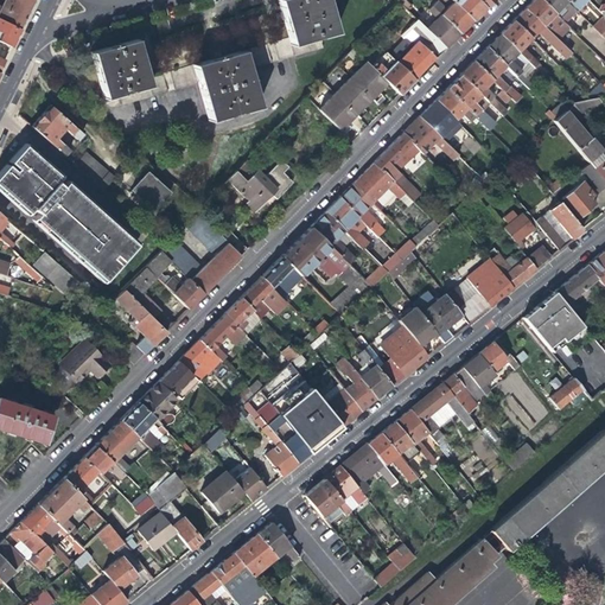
[(0,17),(21,29),(30,11),(34,0),(5,0),(2,7),(0,5),(0,17)]
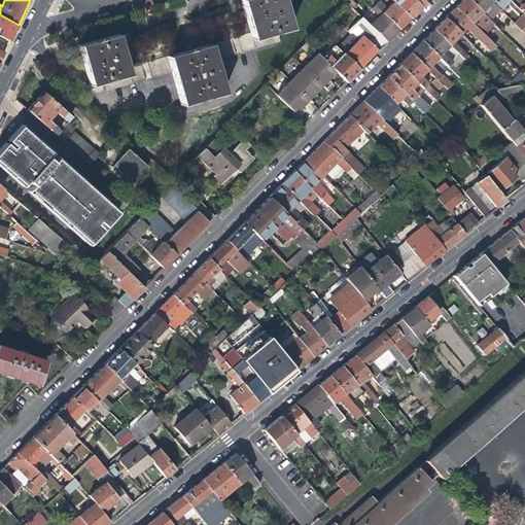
[(173,71),(182,103),(226,91),(217,58),(282,39),(279,30),(293,26),(286,0),(243,0),(251,31),(130,66),(120,32),(80,44),(92,83),(106,79),(109,89),(173,71)]
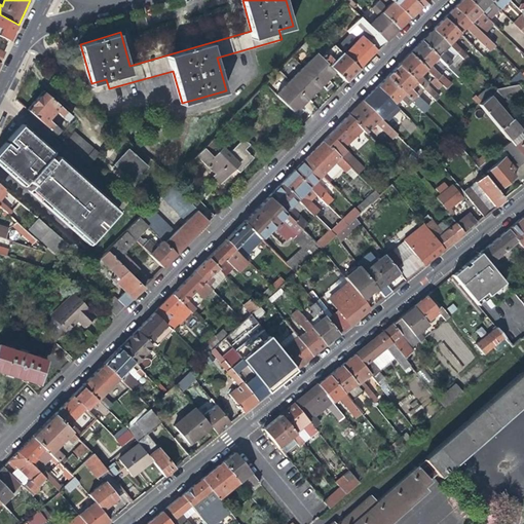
[(372,6),(380,13),(383,10),(400,27),(405,21),(411,15),(395,0),(388,0),(391,2),(387,6),(386,4),(382,0),(378,0),(372,6)]
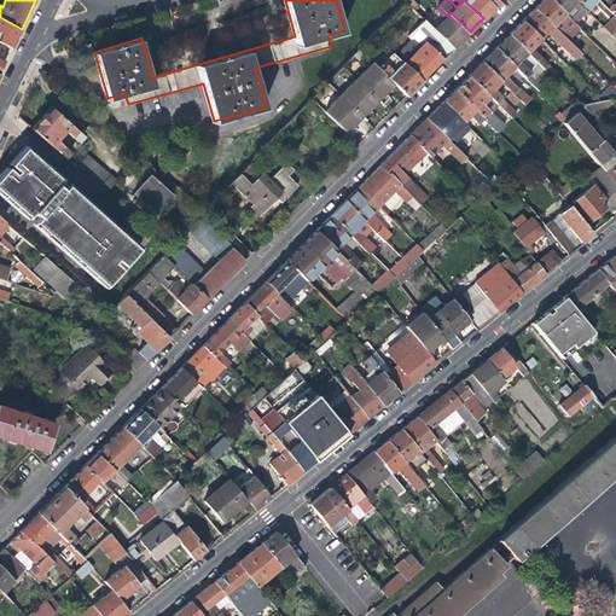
[(464,0),(483,18),(489,11),(495,5),(489,0),(464,0)]
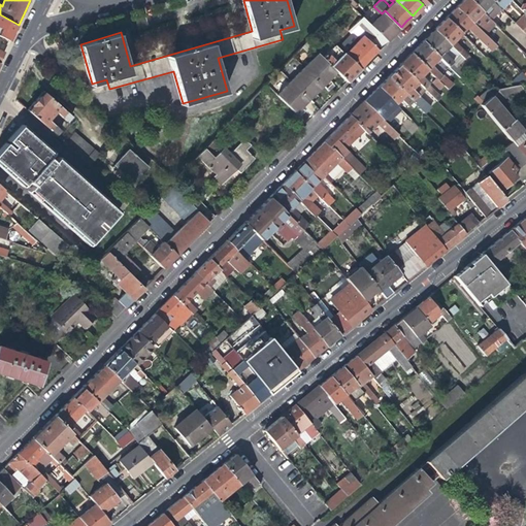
[(493,19),(489,14),(473,0),(462,0),(457,5),(485,32),(496,22),(493,19)]
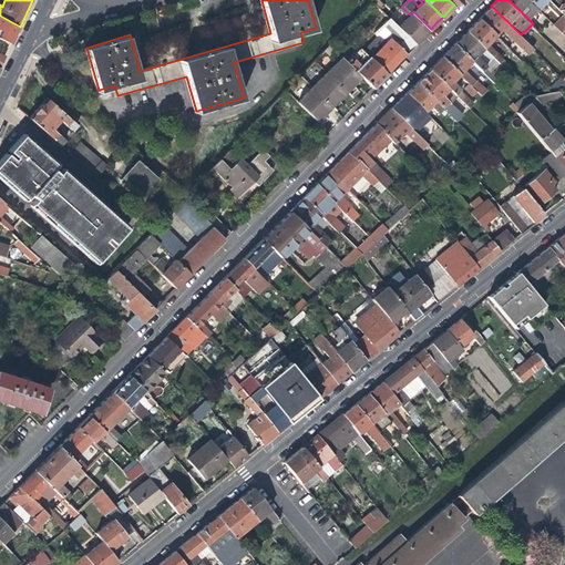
[(540,9),(538,8),(535,4),(530,0),(509,0),(525,16),(530,20),(540,9)]
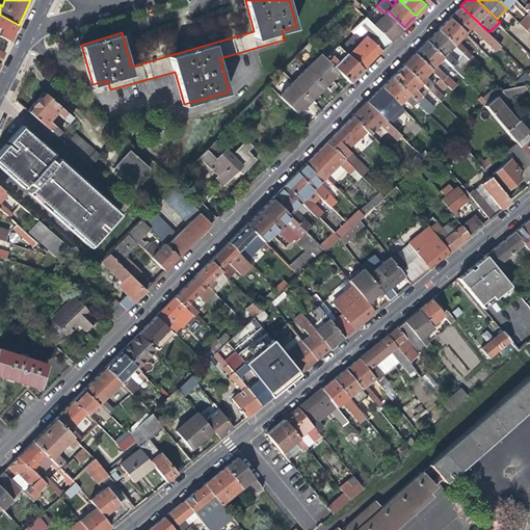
[(501,45),(493,36),(488,32),(460,5),(456,9),(450,17),(466,32),(472,26),(496,50),(501,45)]
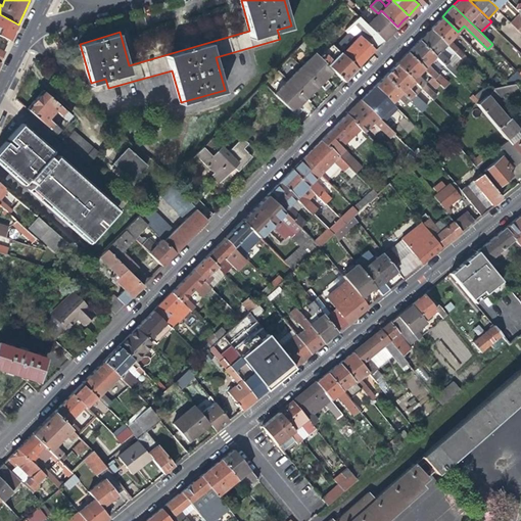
[(378,13),(369,24),(384,39),(392,31),(397,27),(381,10),(378,13)]
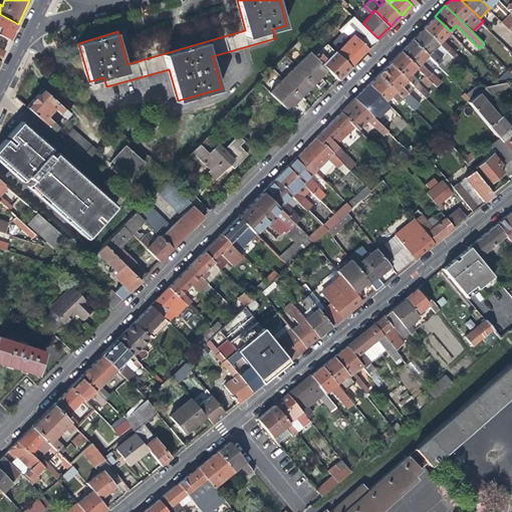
[(511,13),(502,21),(511,30),(511,13)]
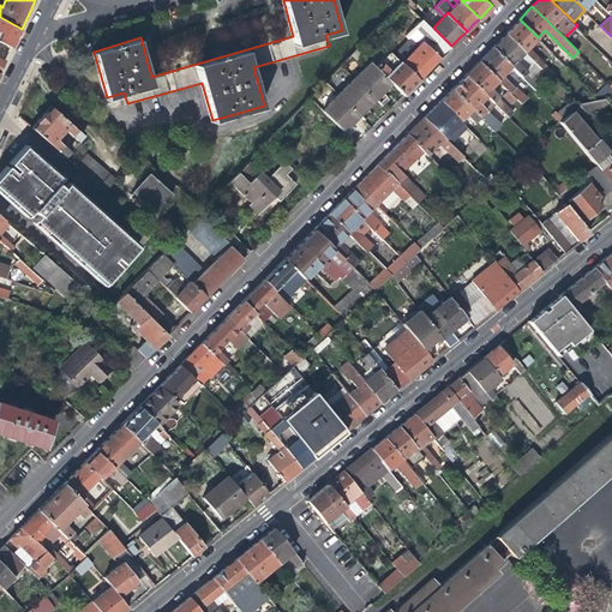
[(0,31),(3,33),(0,36),(0,40),(12,47),(18,36),(22,29),(0,17),(0,31)]
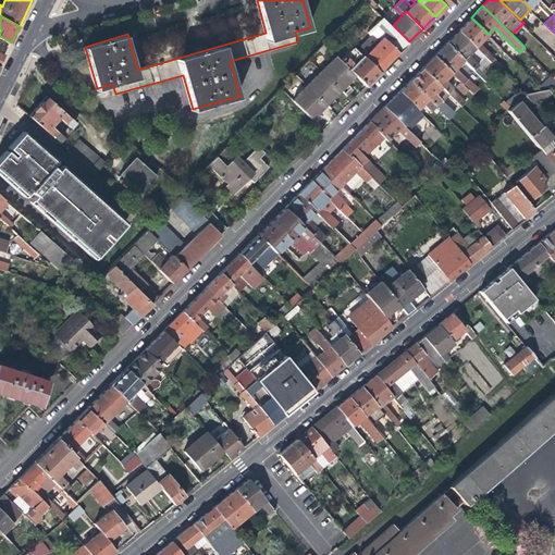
[(367,51),(365,54),(381,71),(394,58),(409,41),(393,25),(383,15),(370,31),(380,40),(368,52),(367,51)]
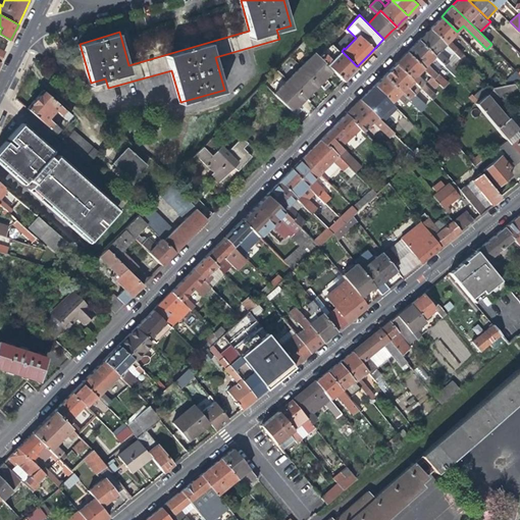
[(450,39),(457,32),(442,16),(437,20),(430,28),(446,43),(468,64),(472,60),(450,39)]
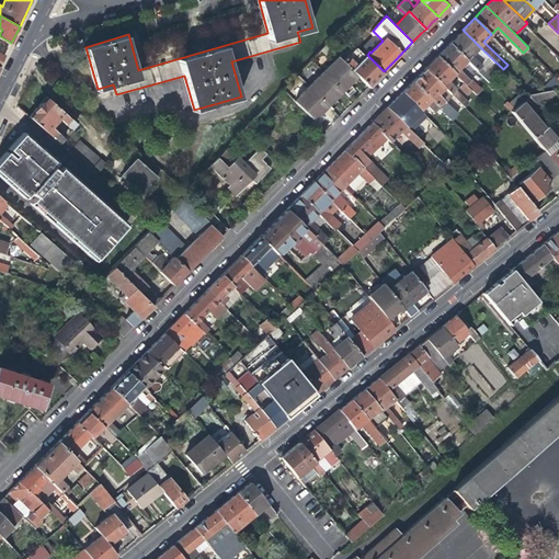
[(344,26),(342,30),(352,40),(355,36),(344,26)]
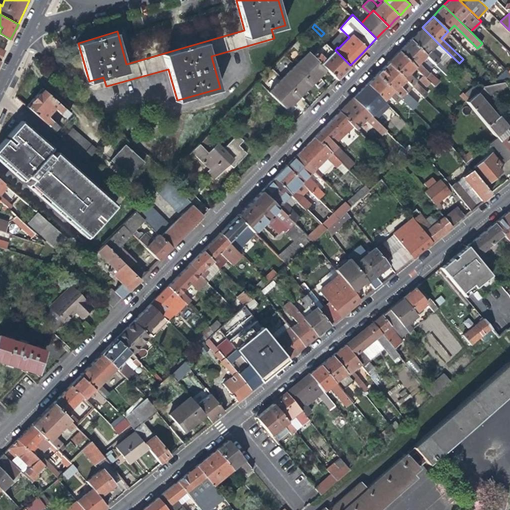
[(430,49),(437,42),(422,27),(418,31),(411,38),(426,53),(435,63),(439,59),(430,49)]
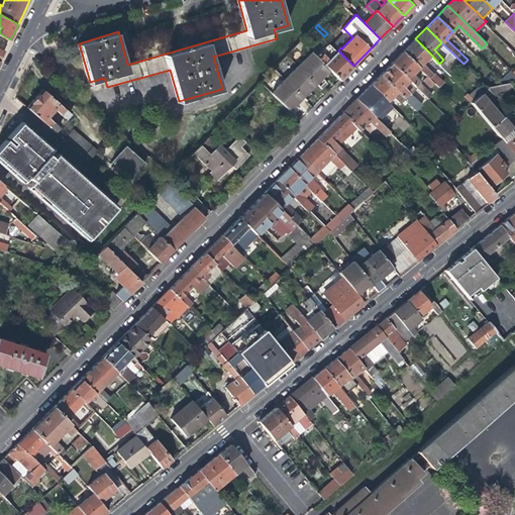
[(423,62),(430,54),(415,38),(411,42),(403,50),(418,66),(428,75),(435,82),(439,87),(444,82),(423,62)]
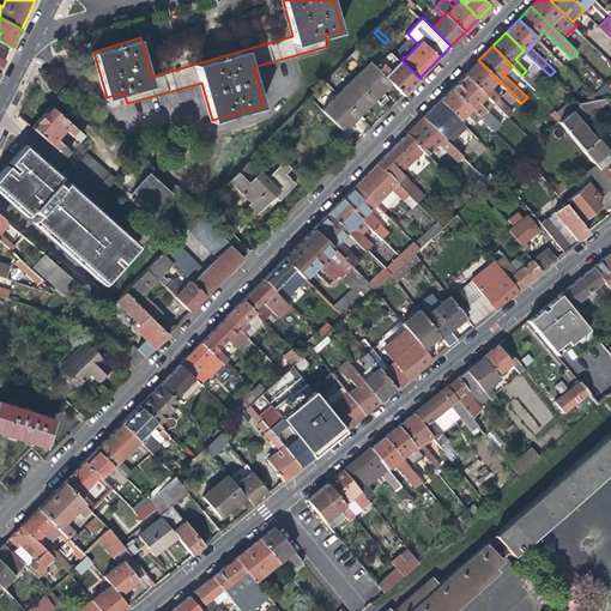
[(392,80),(405,94),(413,84),(419,78),(401,60),(400,59),(391,50),(379,62),(376,65),(392,80)]
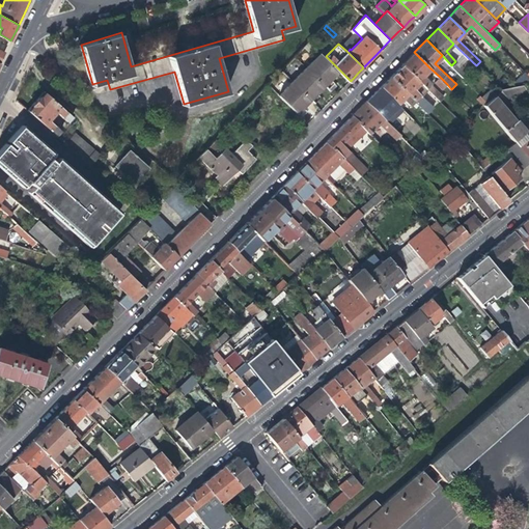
[(334,74),(339,70),(326,56),(321,52),(307,65),(325,84),(328,87),(335,80),(332,77),(334,74)]
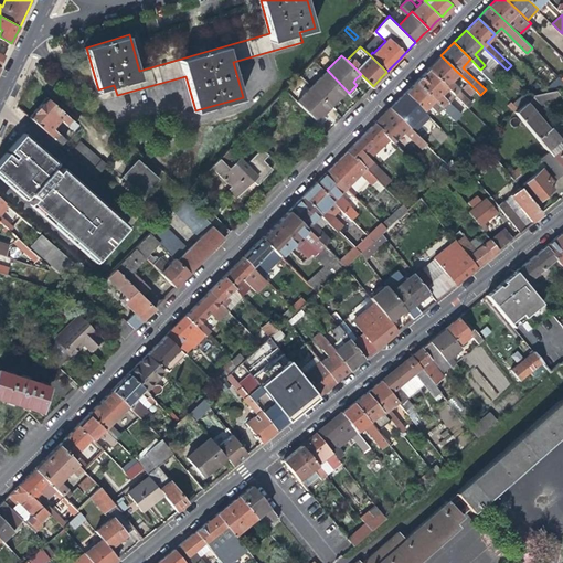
[(449,80),(457,72),(441,55),(435,62),(428,67),(447,86),(469,106),(473,103),(449,80)]
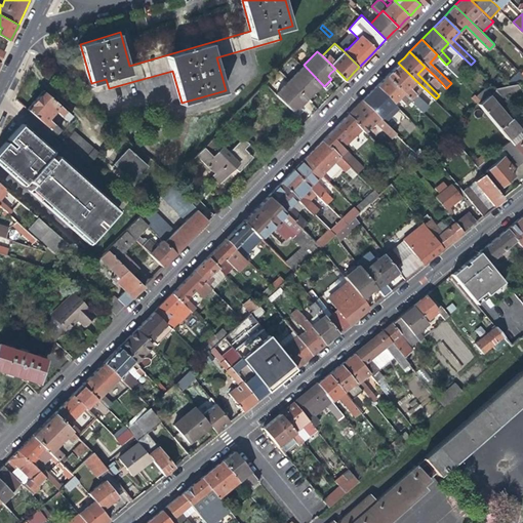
[(409,86),(415,80),(398,63),(393,69),(387,75),(410,97),(412,99),(417,94),(409,86)]
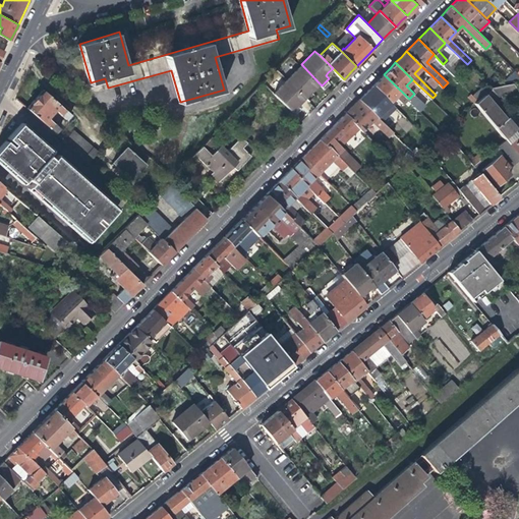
[(313,87),(319,82),(301,64),(288,78),(305,96),(308,99),(314,94),(310,90),(313,87)]
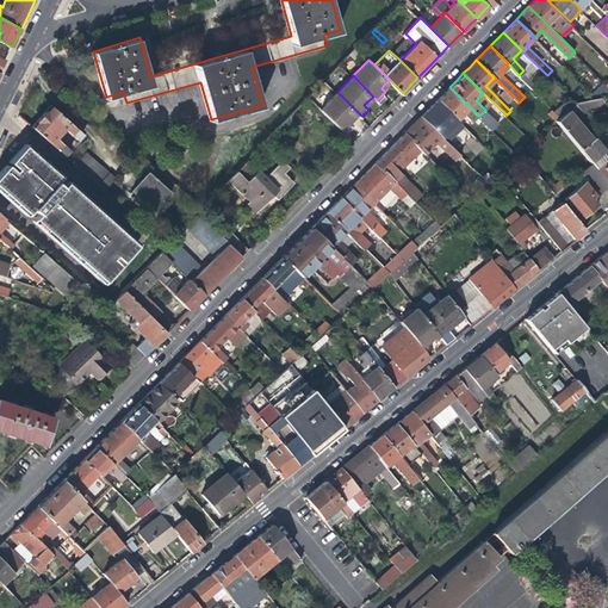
[(593,94),(596,98),(602,97),(607,94),(607,82),(606,81),(593,94)]
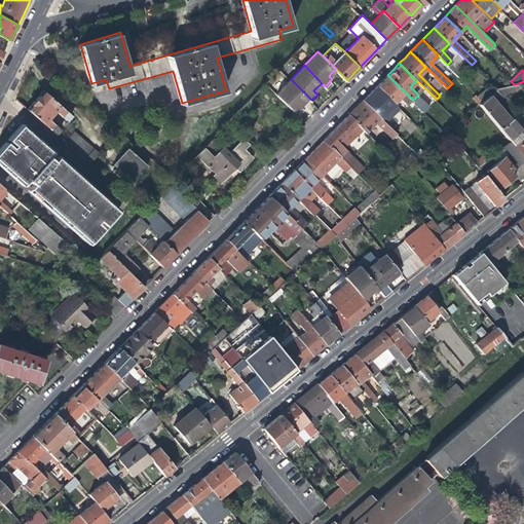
[(27,75),(23,74),(19,84),(24,85),(27,75)]
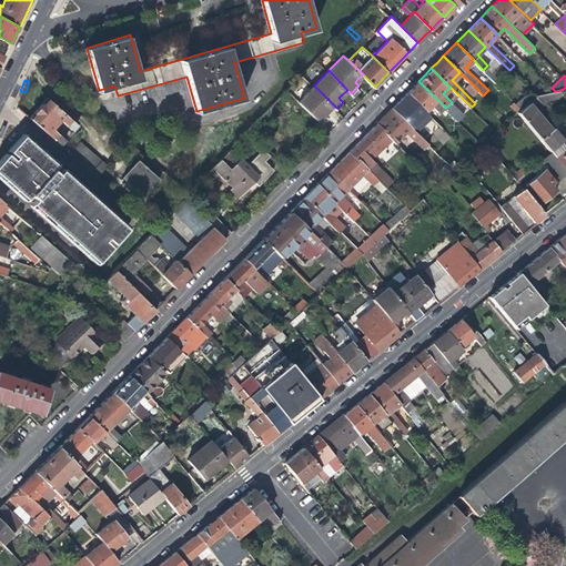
[(414,86),(407,91),(427,111),(428,110),(427,110),(432,104),(438,111),(444,105),(418,81),(414,86)]
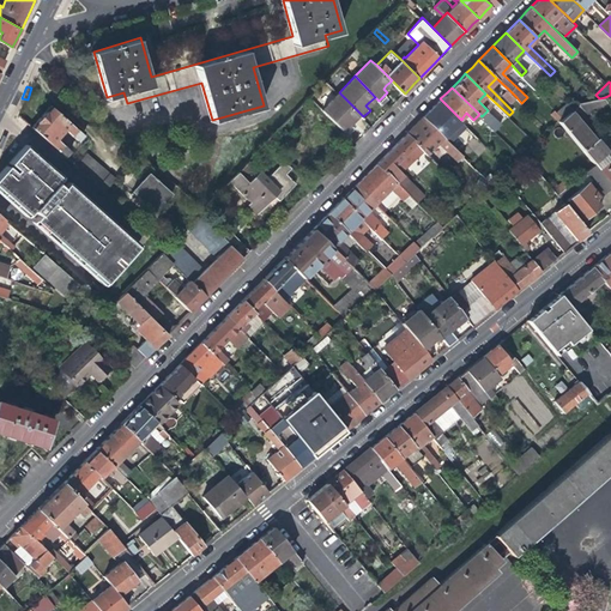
[(512,103),(516,97),(508,89),(502,94),(512,103)]
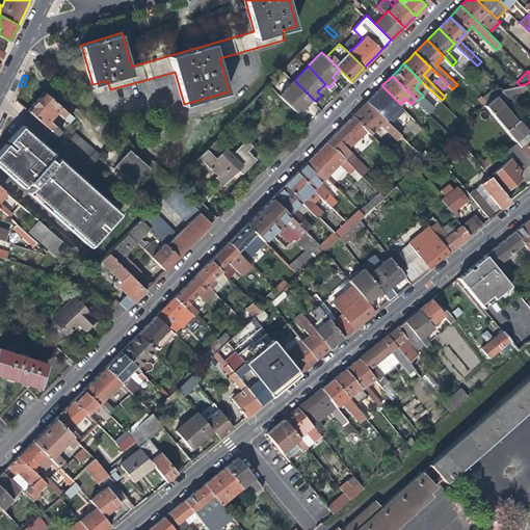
[(308,102),(312,98),(294,80),(280,94),(299,113),(301,115),(308,109),(303,106),(308,102)]
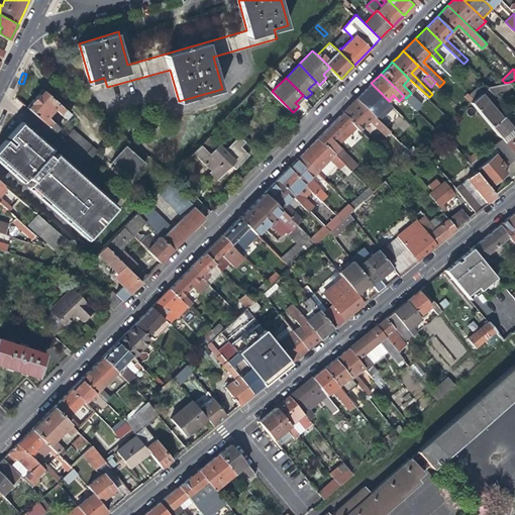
[(513,86),(510,82),(505,83),(498,84),(489,87),(494,94),(513,86)]
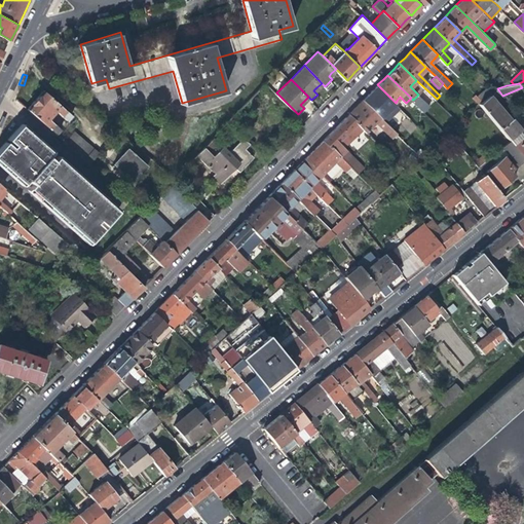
[(370,91),(363,100),(381,118),(386,122),(401,108),(396,103),(377,84),(370,91)]
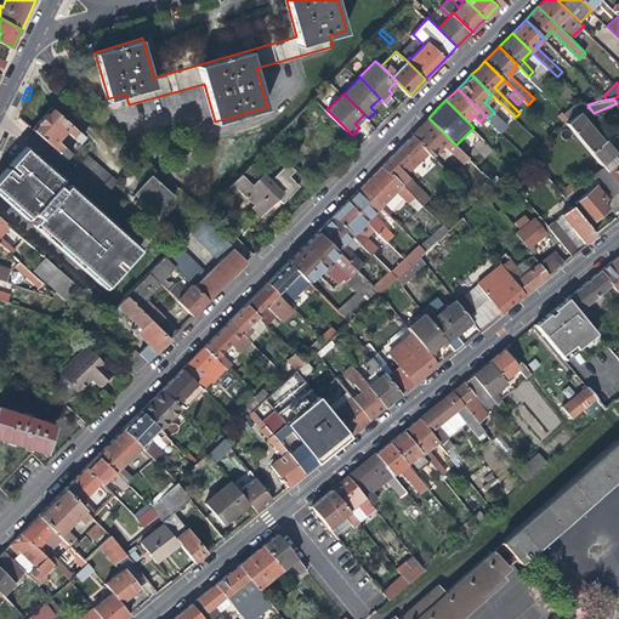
[(594,113),(588,104),(571,119),(568,121),(605,165),(618,182),(618,159),(586,121),(595,114),(594,113)]
